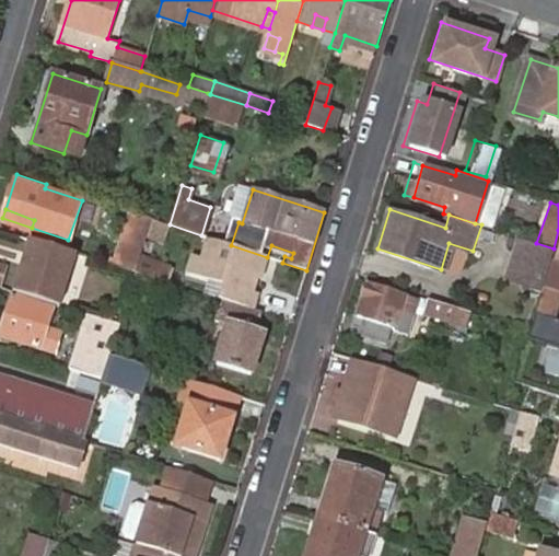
[(141,254),(153,219),(131,212),(114,263),(136,270),(141,254)]
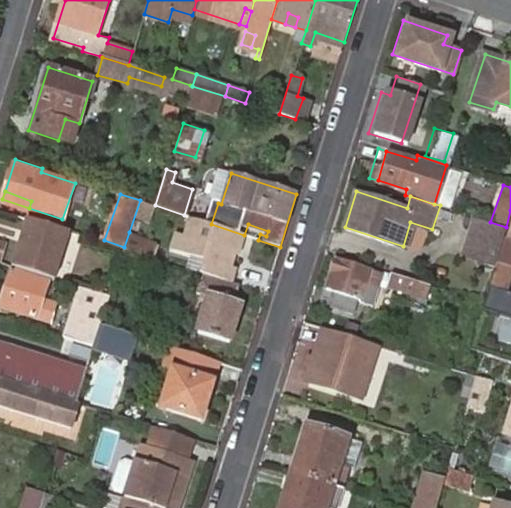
[(77,231),(35,216),(19,266),(60,280),(77,231)]
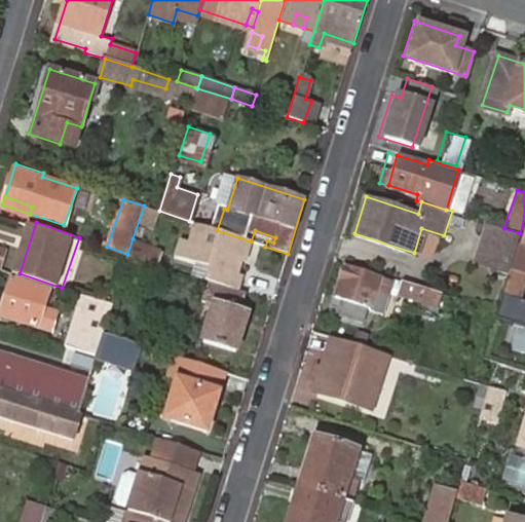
[(245,262),(251,241),(217,230),(194,223),(189,239),(181,237),(176,254),(211,265),(204,280),(208,282),(237,291),(242,275),(235,273),(240,261),(245,262)]
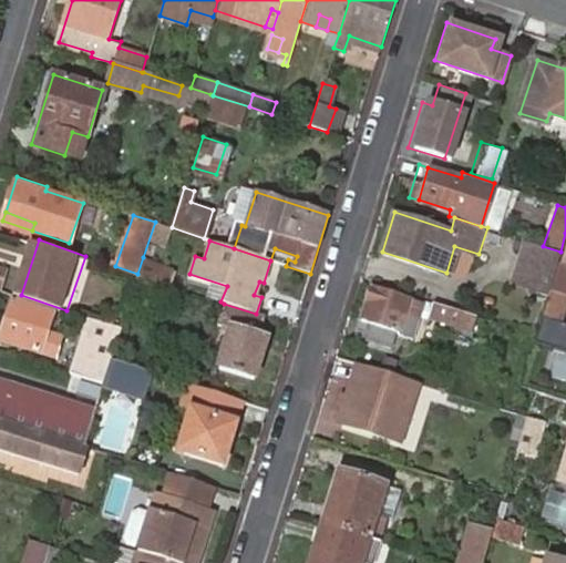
[(557,260),(561,252),(523,241),(510,280),(547,293),(557,260)]
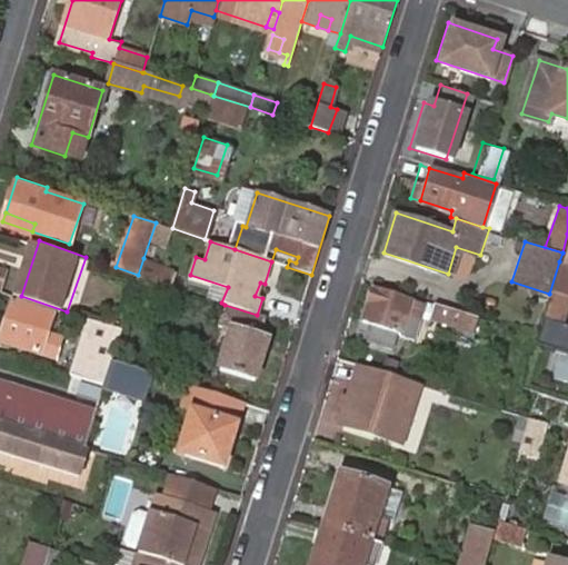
[(175,270),(143,258),(138,275),(170,286),(175,270)]
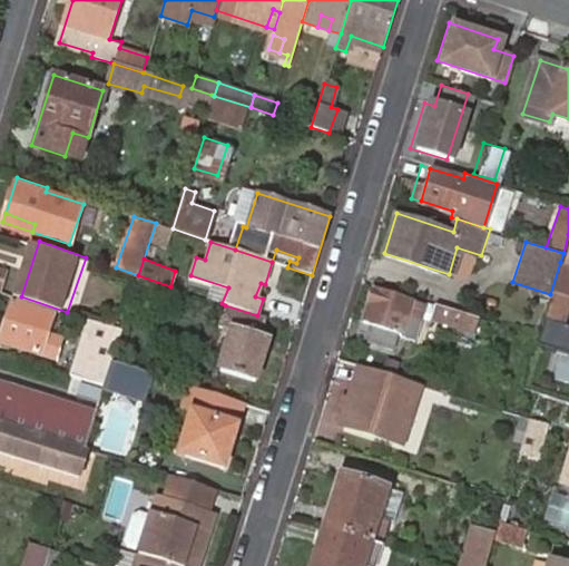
[(16,274),(0,267),(0,289),(10,293),(16,274)]
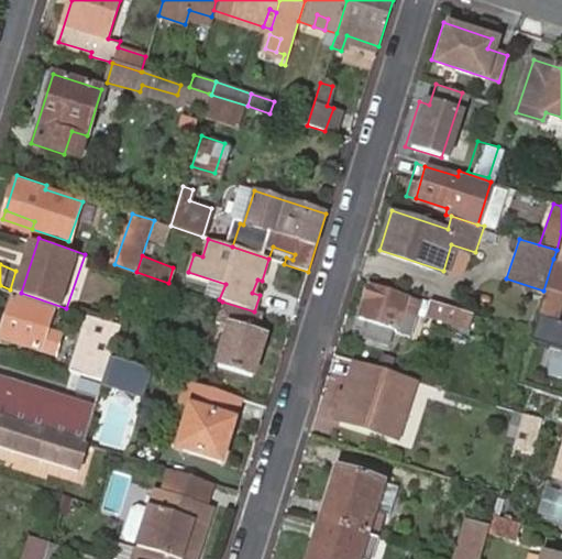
[(371,281),(359,317),(366,320),(362,333),(387,340),(390,328),(396,330),(407,294),(371,281)]
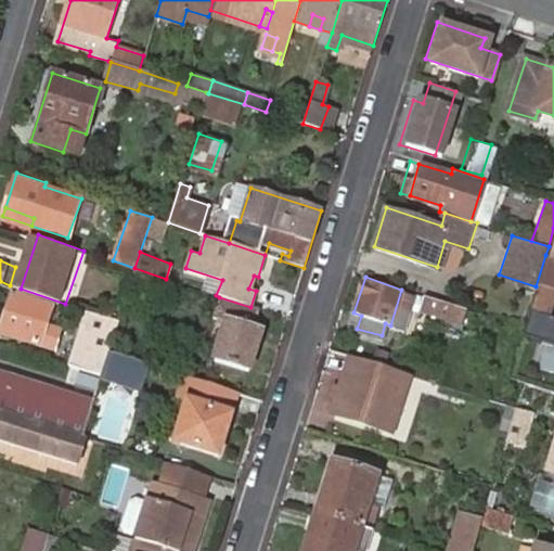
[(0,331),(53,347),(59,329),(43,323),(50,306),(11,293),(0,324),(0,331)]
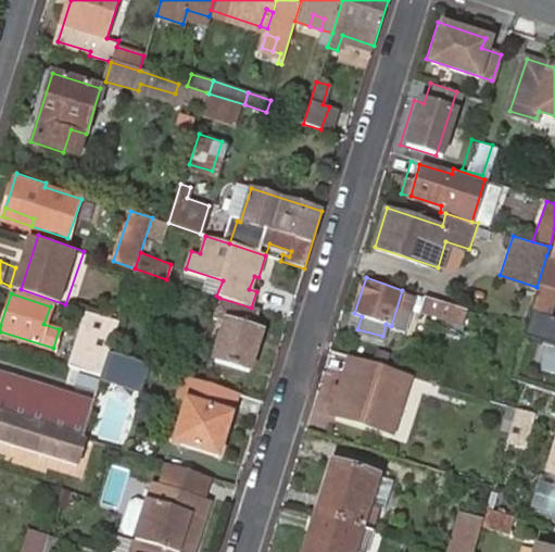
[(418,310),(461,324),(465,310),(424,296),(418,310)]
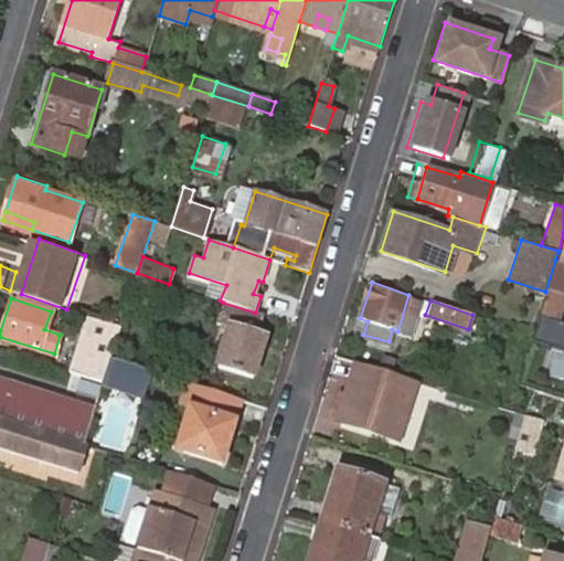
[(258,338),(265,316),(255,313),(223,303),(216,325),(230,329),(217,368),(252,379),(265,341),(258,338)]
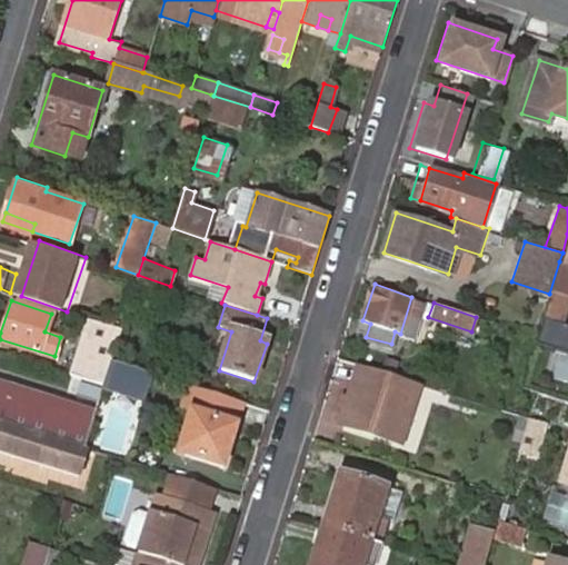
[(567,323),(545,316),(539,334),(567,344),(567,323)]
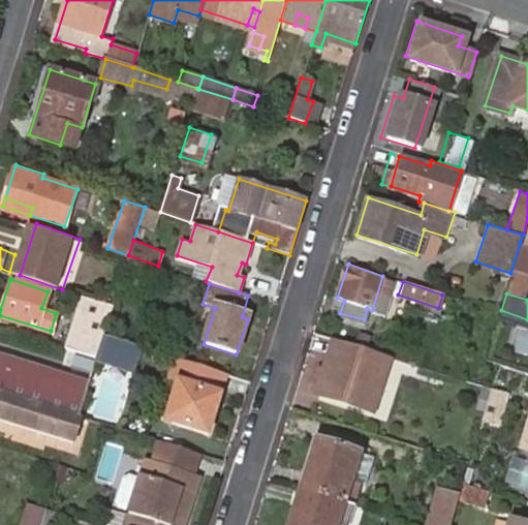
[(103,335),(113,306),(81,296),(64,346),(96,357),(103,335)]
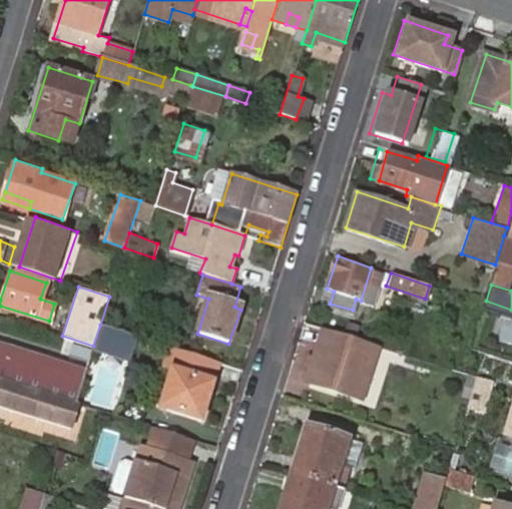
[(128,335),(100,325),(93,346),(122,355),(128,335)]
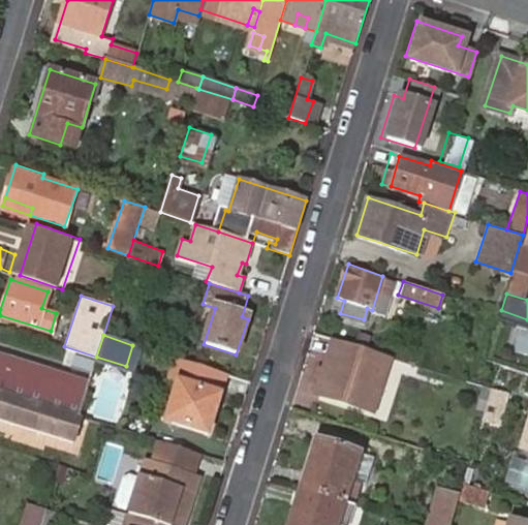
[(389,354),(333,337),(316,392),(372,409),(389,354)]
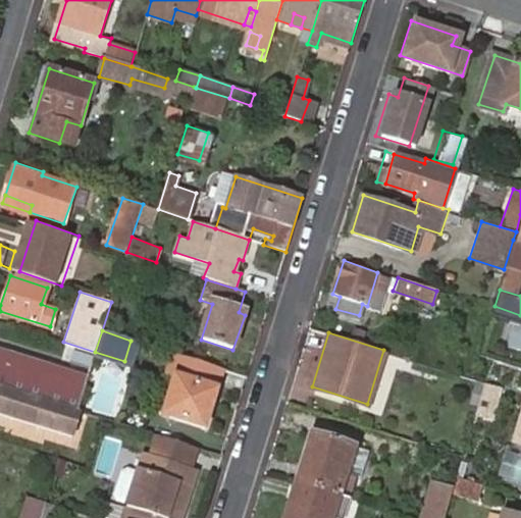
[(95,352),(63,342),(57,360),(81,366),(80,370),(88,374),(95,352)]
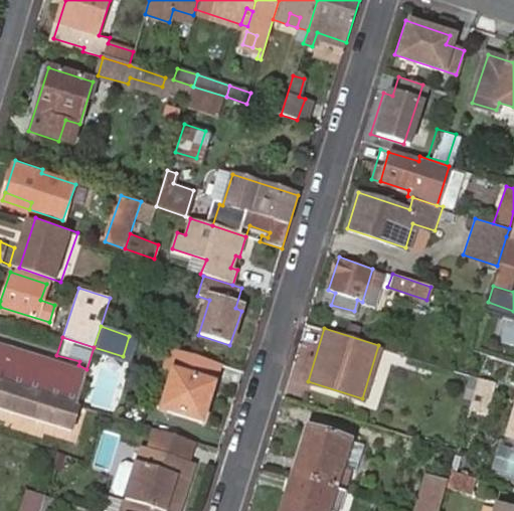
[(0,407),(70,432),(78,406),(75,404),(84,375),(0,346),(0,407)]
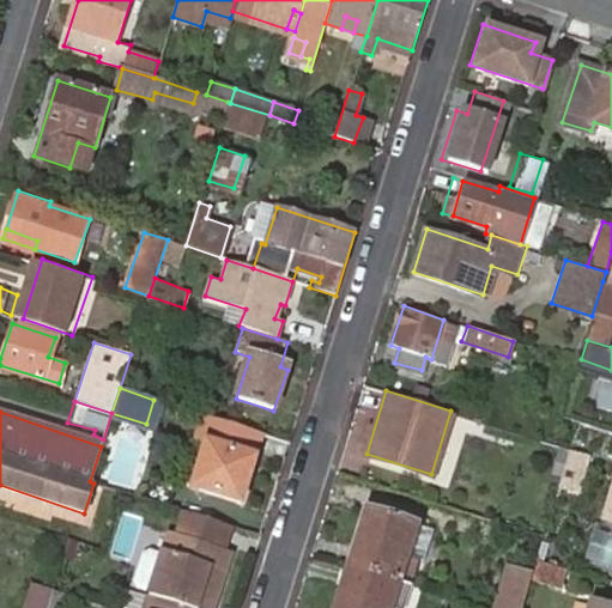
[(261,435),(204,417),(197,438),(207,441),(201,458),(208,461),(200,486),(241,499),(261,435)]
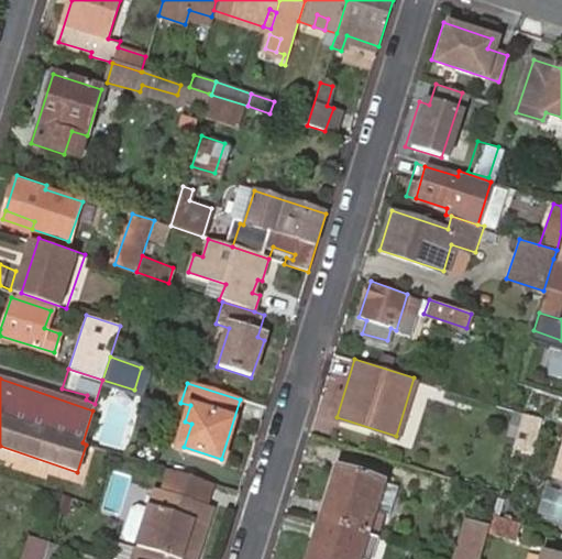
[(541,422),(524,415),(514,447),(531,452),(541,422)]
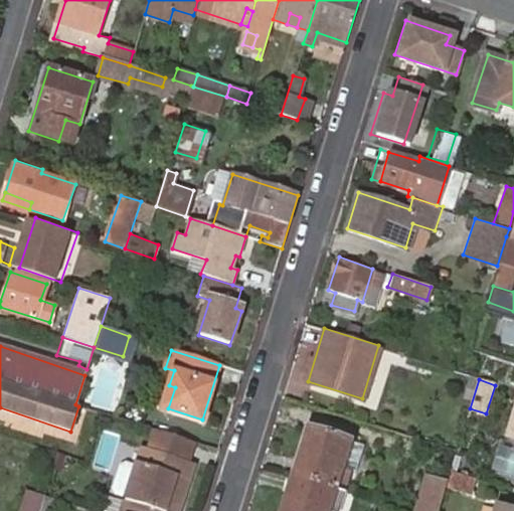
[(175,387),(169,385),(162,406),(168,408),(175,387)]
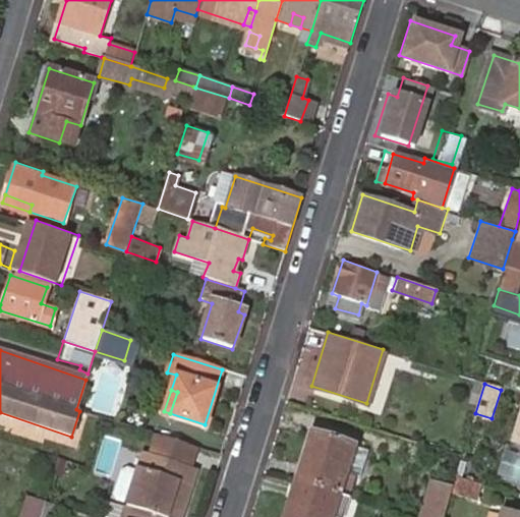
[(347,498),(353,477),(357,478),(366,452),(309,433),(294,481),(347,498)]
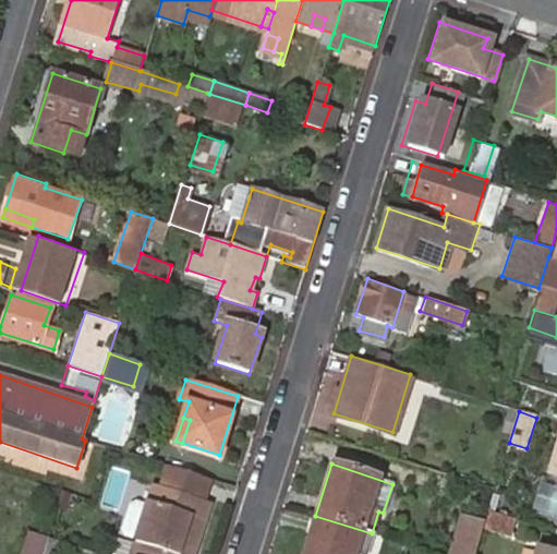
[(201,498),(206,480),(165,467),(159,485),(201,498)]
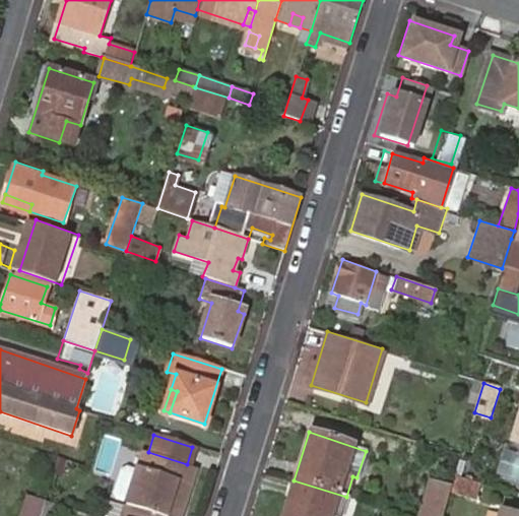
[(518,450),(498,444),(490,471),(518,479),(518,450)]
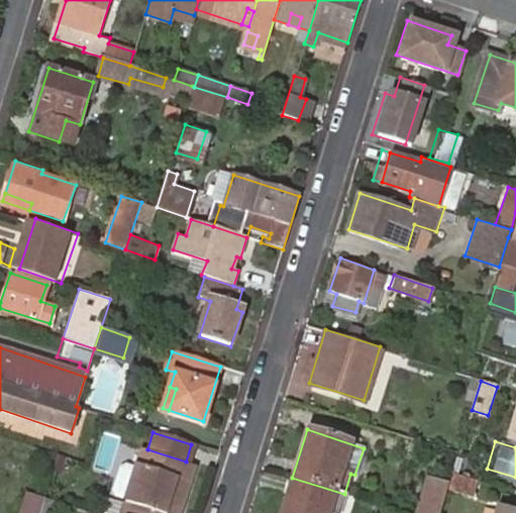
[(140,447),(119,512),(177,512),(182,499),(170,495),(175,478),(187,482),(192,464),(186,462),(147,449),(140,447)]
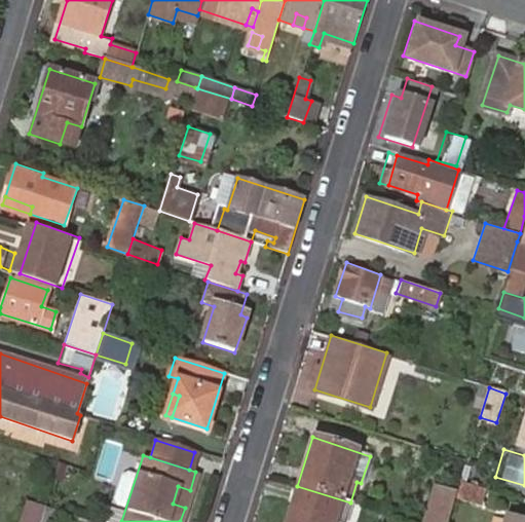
[(483,504),(488,486),(461,478),(457,493),(456,494),(483,504)]
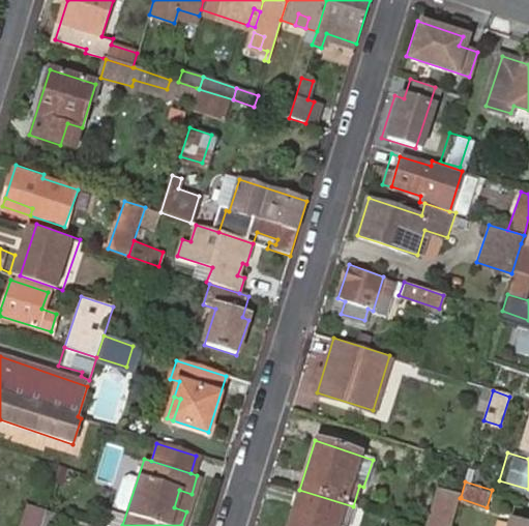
[(186,512),(192,494),(179,490),(174,507),(186,512)]
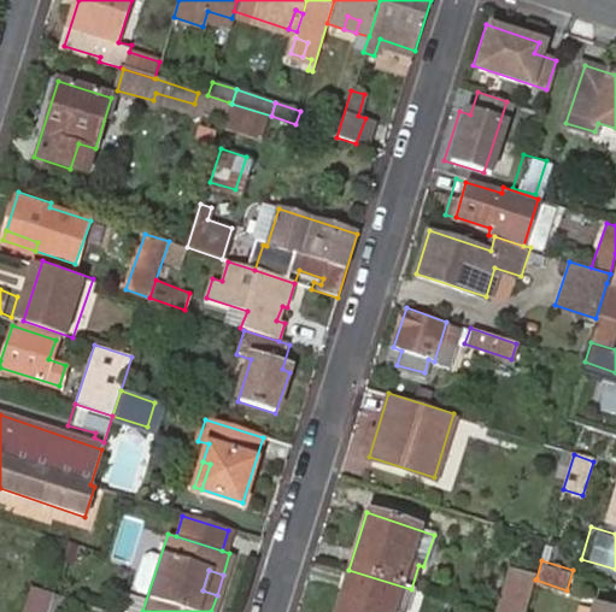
[(403,611),(411,589),(348,570),(334,611),(403,611)]
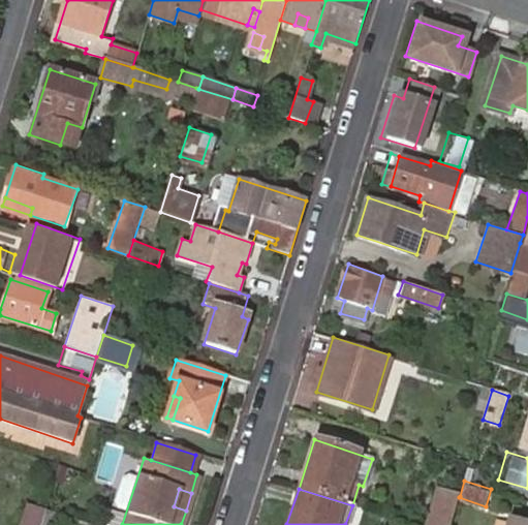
[(449,524),(459,497),(460,496),(439,489),(427,524),(449,524)]
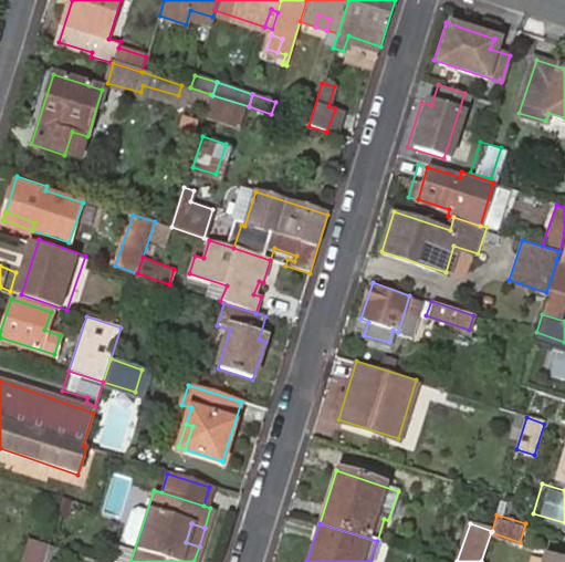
[(38,561),(44,541),(22,534),(13,561),(38,561)]
